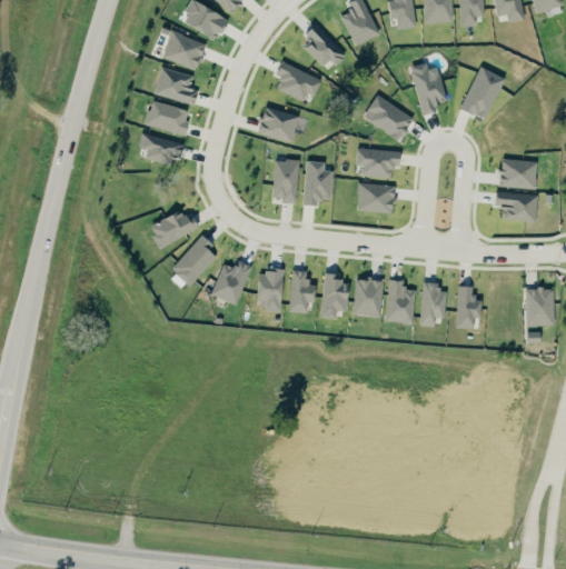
[(214,0),(231,13),(241,0),(214,0)]
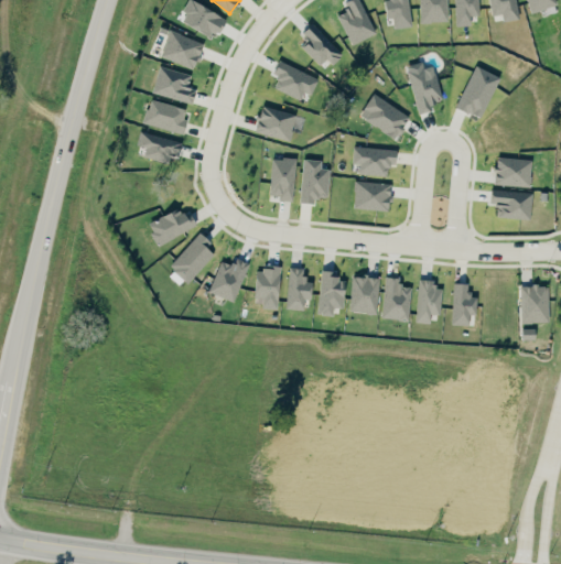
[(352,45),(376,33),(358,0),(351,0),(343,4),(346,11),(336,15),(352,45)]
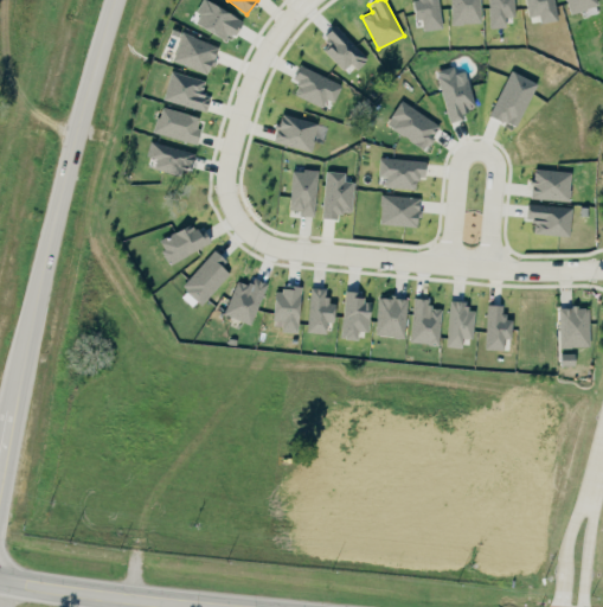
[(419,31),(442,29),(438,0),(415,0),(416,0),(419,31)]
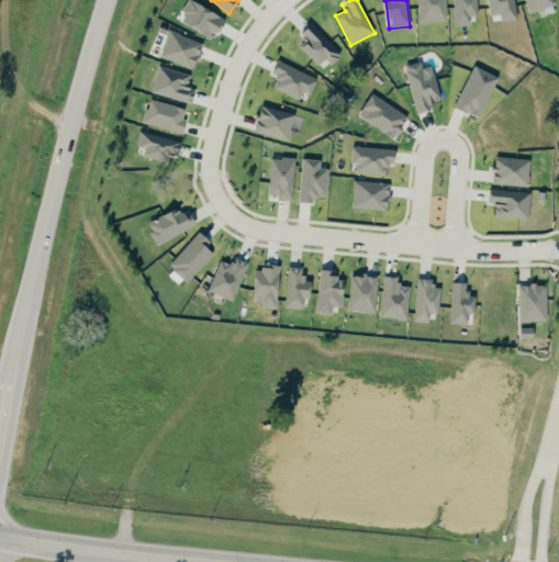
[(417,0),(418,23),(446,22),(445,0),(417,0)]
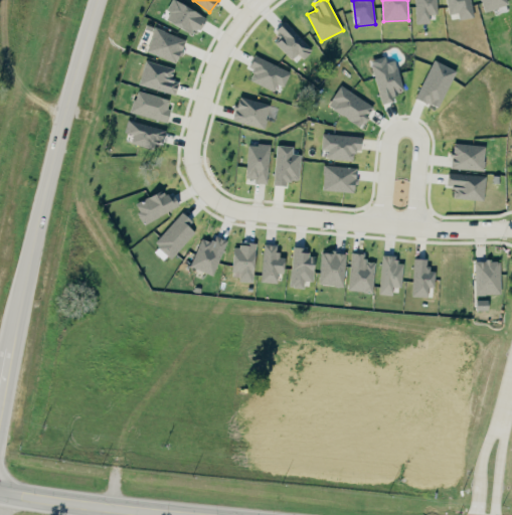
[(437,0),(414,0),(415,24),(430,23),(430,14),(438,14),(437,0)]
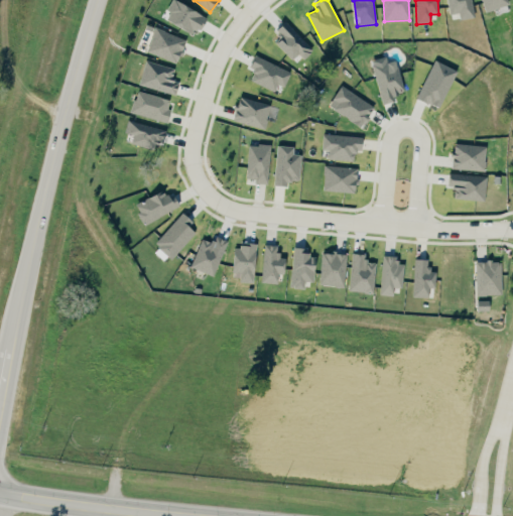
[(480,0),(485,12),(509,4),(507,0),(480,0)]
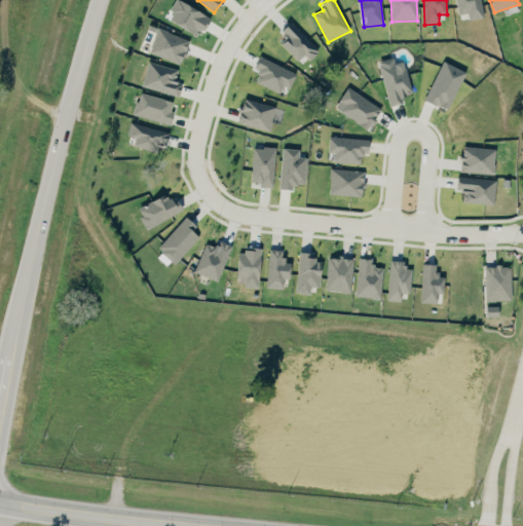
[(167,21),(203,35),(212,15),(176,1),(167,21)]
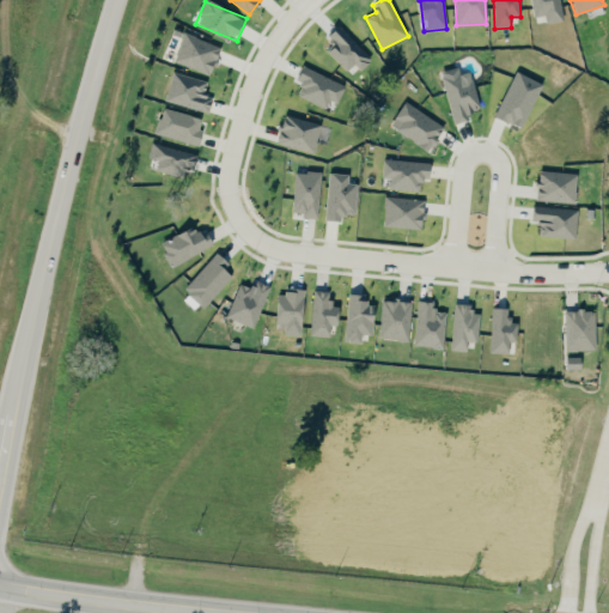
[(346,72),(354,64),(361,71),(372,60),(339,25),(327,37),(333,43),(326,50),(346,72)]
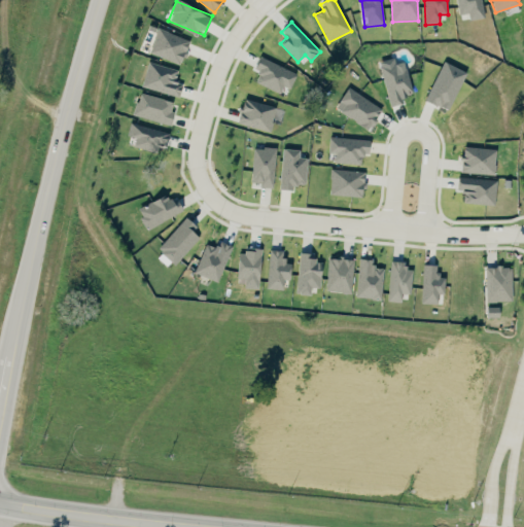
[(180,65),(190,42),(160,28),(148,51),(180,65)]
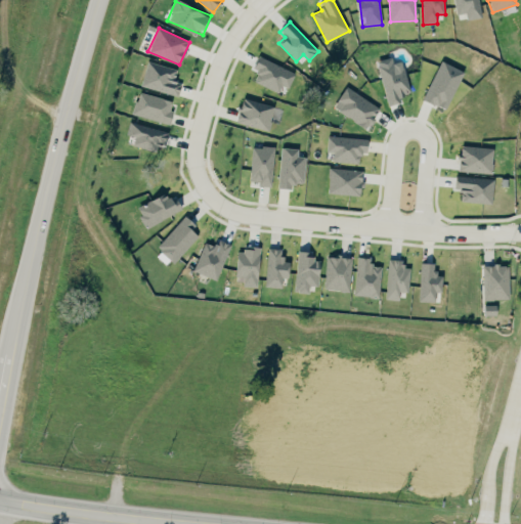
[(278,93),(281,85),(288,89),(296,74),(260,56),(254,69),(259,72),(255,81),(278,93)]
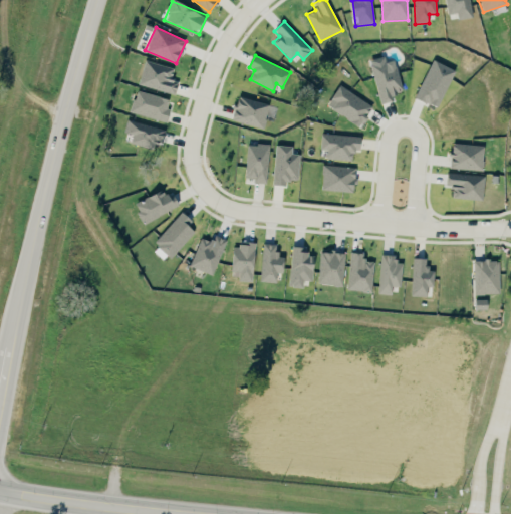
[(138,84),(175,95),(179,82),(170,79),(173,68),(145,60),(138,84)]
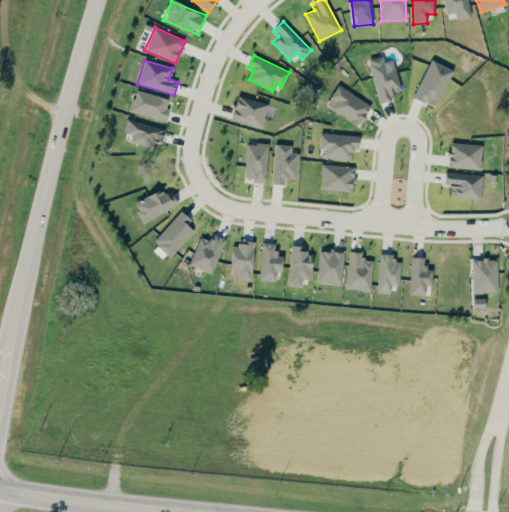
[(454,71),(431,60),(413,97),(436,108),(454,71)]
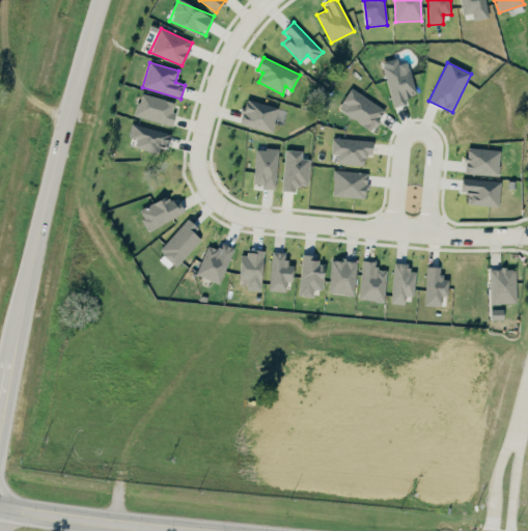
[(392,107),(409,104),(407,95),(416,94),(410,68),(400,71),(399,64),(384,67),(392,107)]
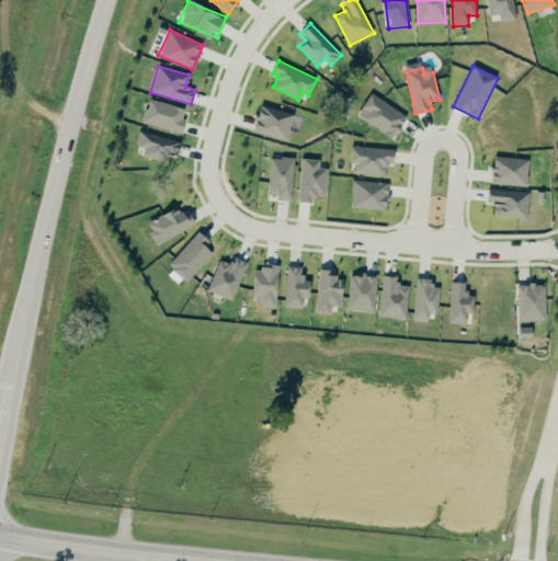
[(363,107),(368,111),(363,121),(395,138),(407,115),(369,94),(363,107)]
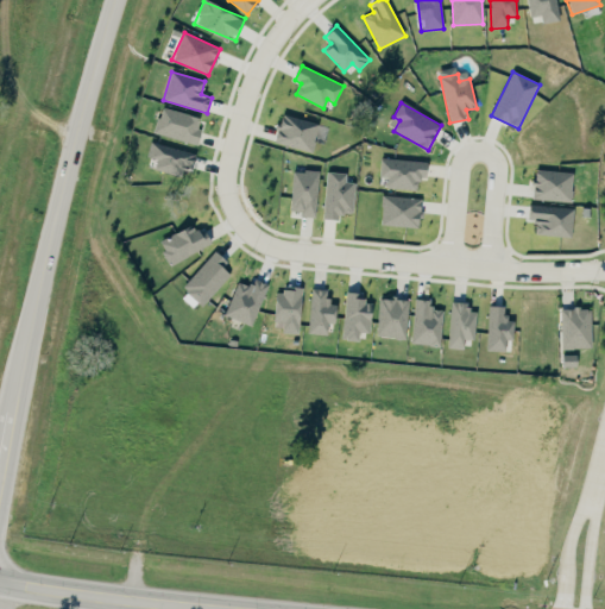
[(199,145),(202,132),(197,131),(201,118),(161,107),(153,133),(199,145)]
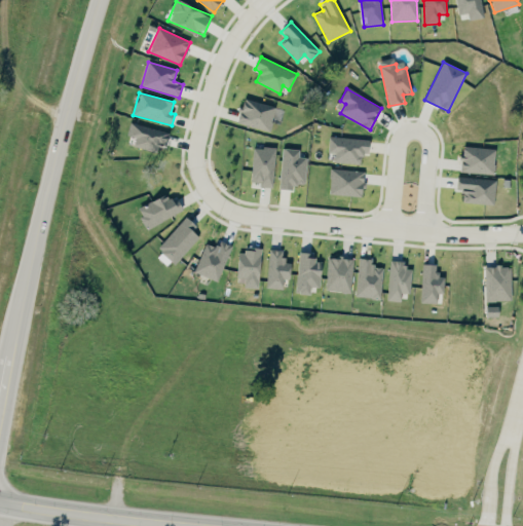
[(269,132),(276,107),(246,99),(238,123),(269,132)]
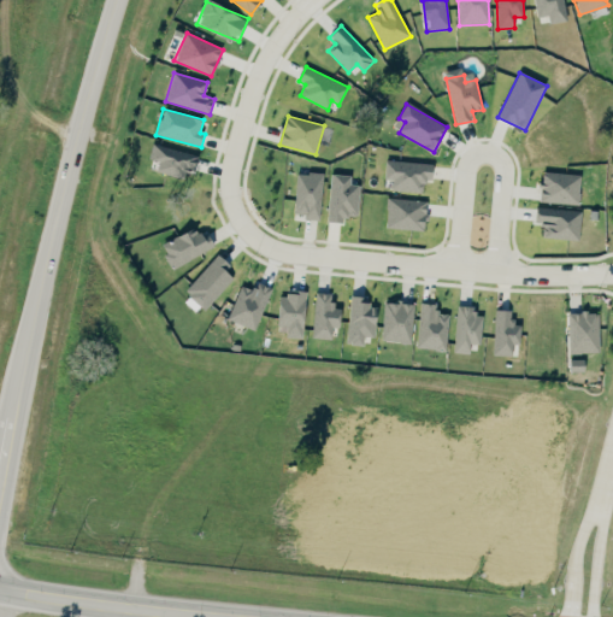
[(157,171),(194,177),(198,154),(152,145),(148,159),(159,160),(157,171)]
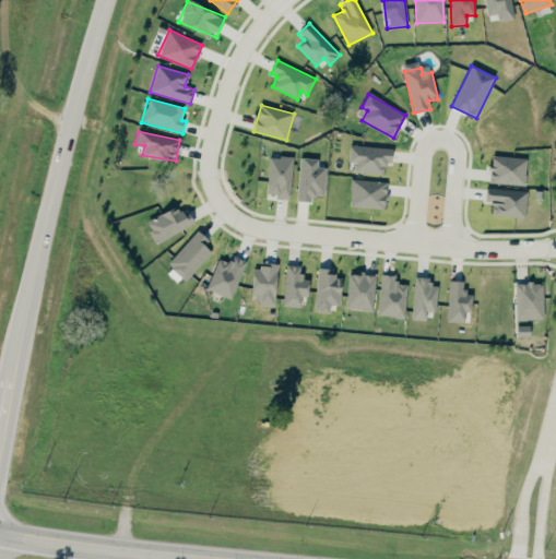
[(355,174),(383,175),(385,164),(392,164),(393,147),(350,146),(350,163),(356,164),(355,174)]
